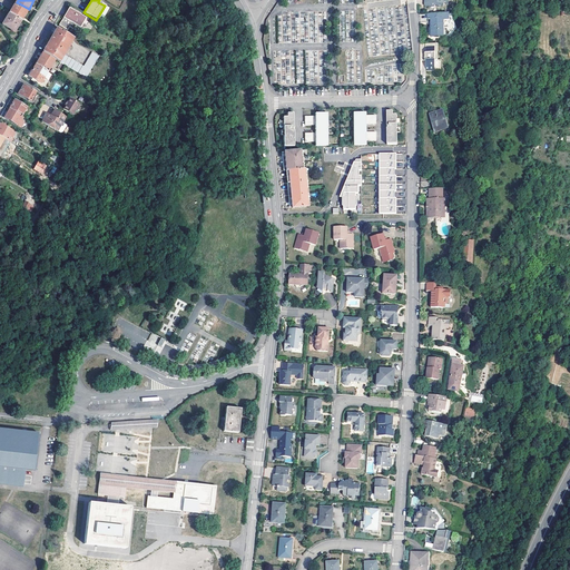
[(10,15),(21,21),(22,19),(29,9),(17,2),(10,15)]
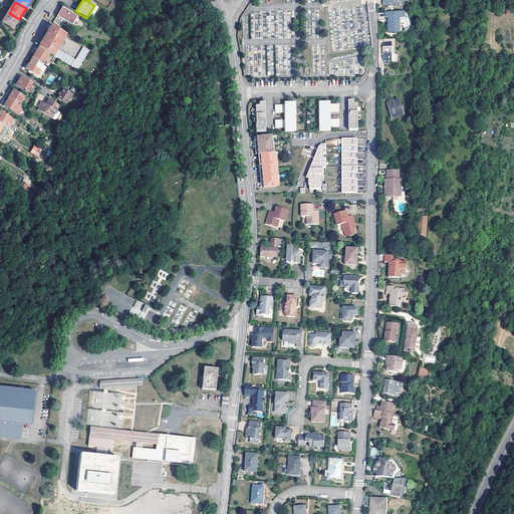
[(73,14),(62,8),(53,23),(61,27),(63,24),(66,26),(73,14)]
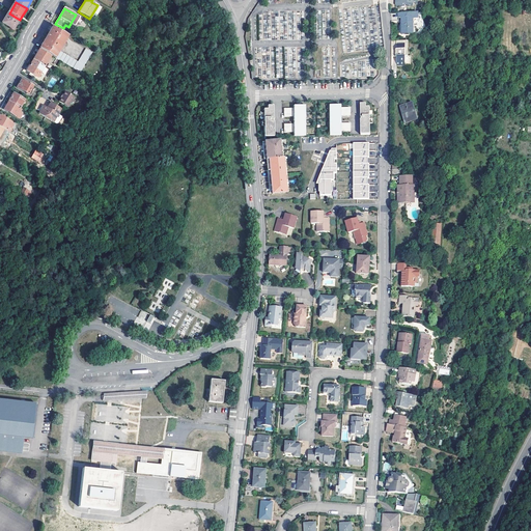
[(14,30),(20,20),(9,14),(2,24),(14,30)]
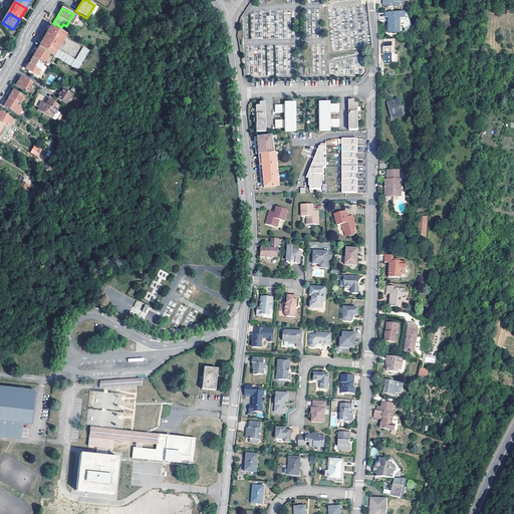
[(404,13),(386,14),(386,18),(390,18),(390,23),(389,23),(389,34),(400,34),(400,29),(406,29),(406,20),(405,20),(405,13),(404,13)]
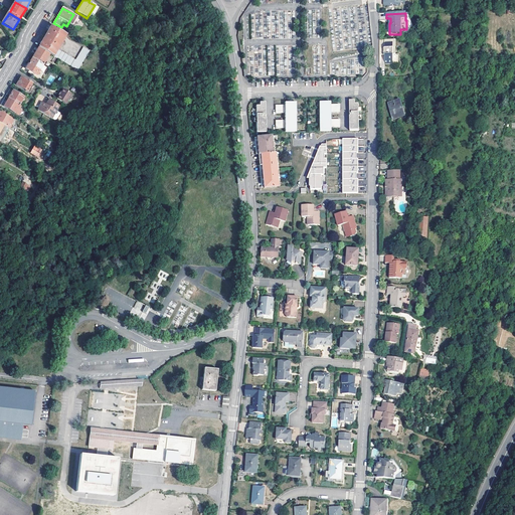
[(66,35),(51,26),(49,30),(42,42),(39,47),(50,54),(53,56),(66,35)]
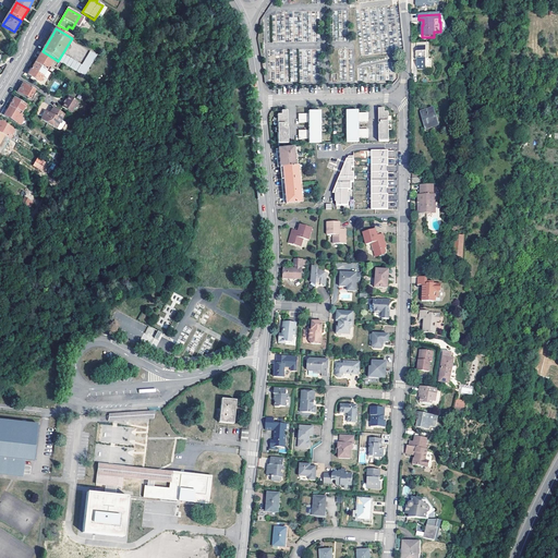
[(411,45),(411,46),(411,61),(417,61),(417,70),(426,70),(426,61),(428,61),(428,53),(425,53),(425,46),(425,45),(420,45),(411,45)]
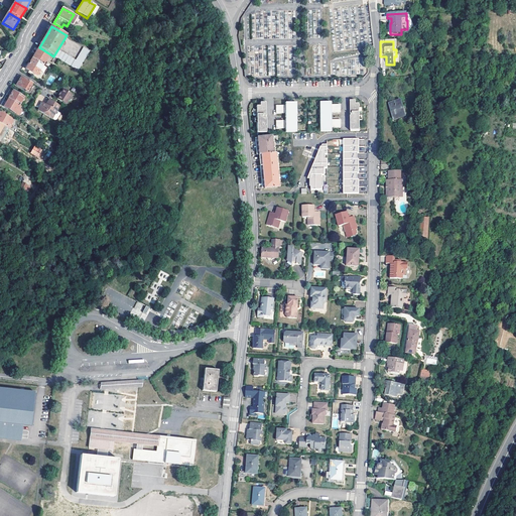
[(50,54),(39,47),(36,53),(32,58),(43,66),(50,54)]
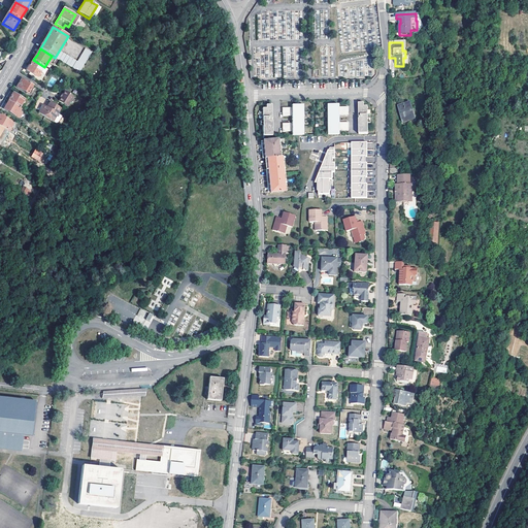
[(60,52),(56,59),(80,72),(93,53),(86,50),(77,62),(60,52)]
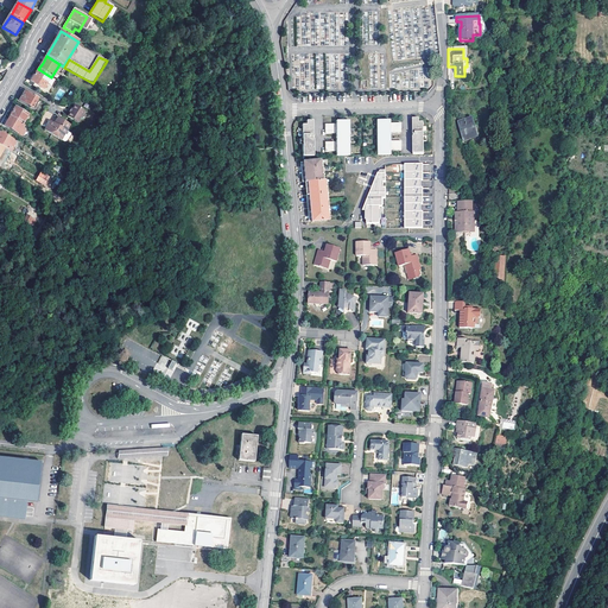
[(51,77),(38,69),(31,82),(44,89),(51,77)]
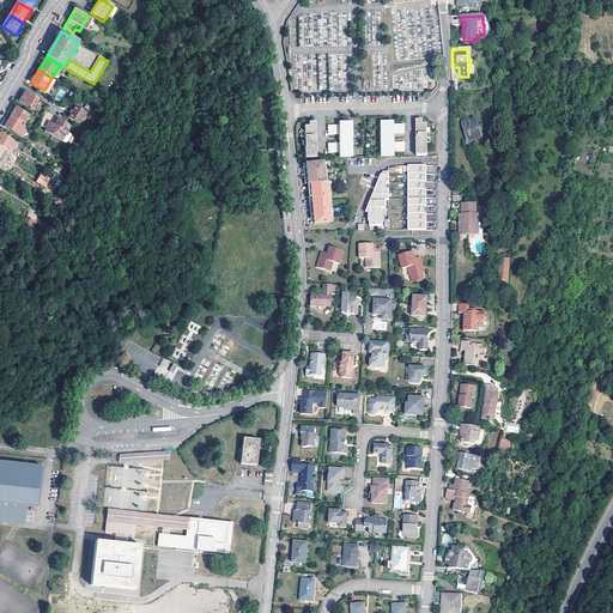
[(329,74),(329,90),(344,90),(344,70),(339,70),(339,74),(329,74)]
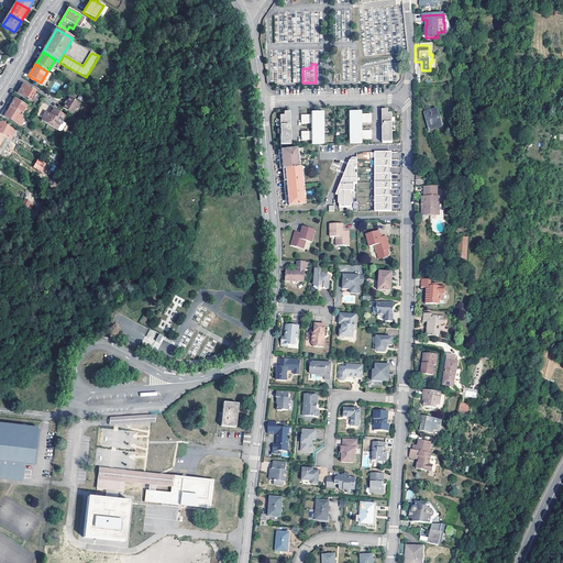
[(35,91),(23,85),(18,94),(30,100),(35,91)]
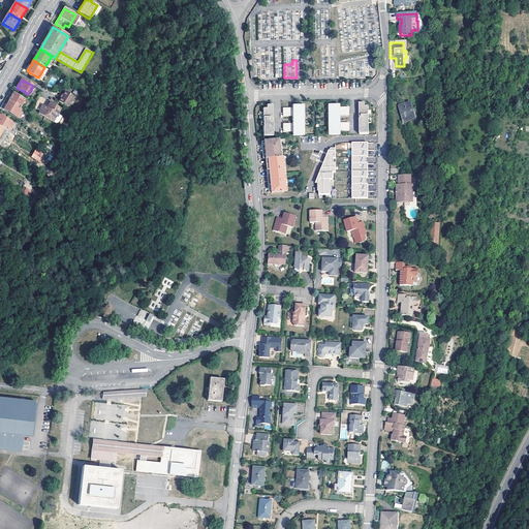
[(73,97),(65,92),(59,102),(68,107),(73,97)]
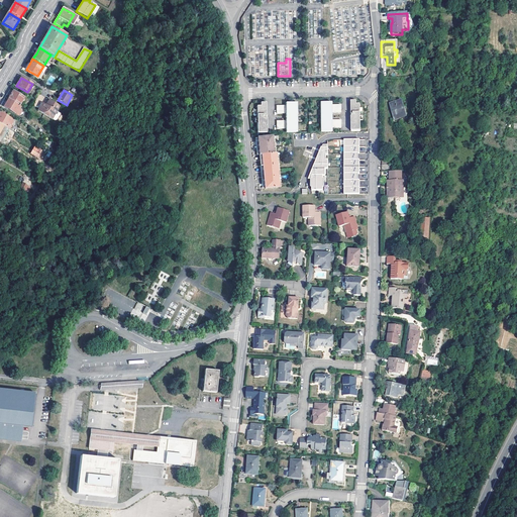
[(13,91),(8,99),(20,106),(24,98),(13,91)]
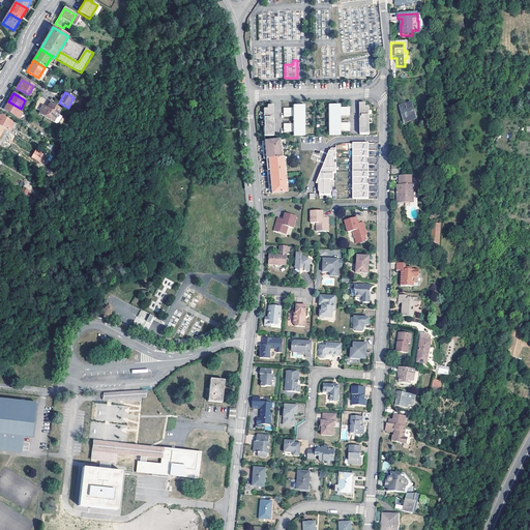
[(21,109),(8,101),(4,110),(16,116),(21,109)]
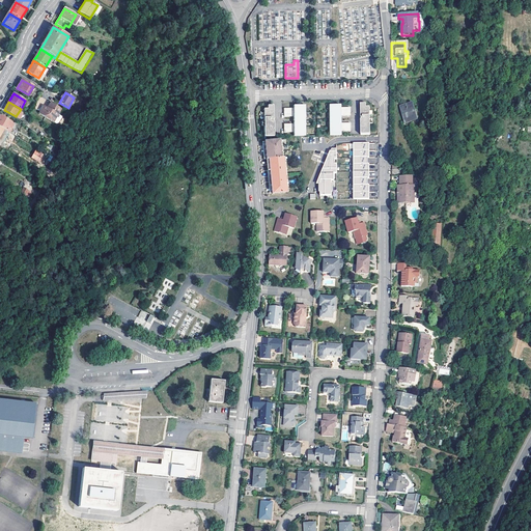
[(61,110),(51,104),(48,110),(43,107),(39,112),(40,112),(39,114),(54,122),(56,124),(58,123),(62,117),(58,115),(61,110)]
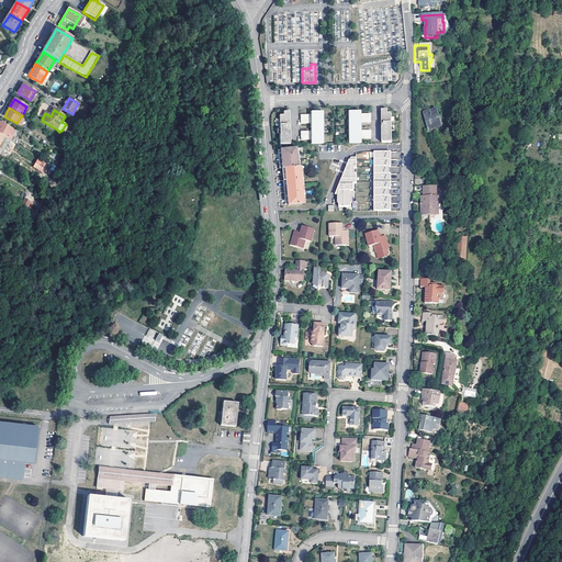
[(381,143),(391,143),(391,113),(386,113),(386,110),(381,110),(381,125),(382,125),(382,126),(381,126),(381,143)]
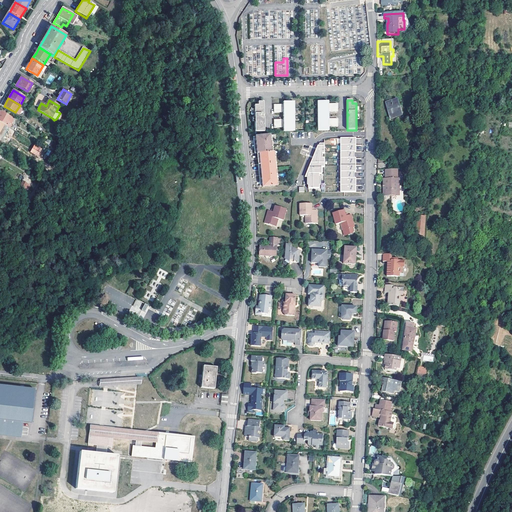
[(255,105),(255,131),(264,131),(264,117),(263,117),(263,116),(263,115),(264,115),(264,101),(258,101),(258,105),(255,105)]
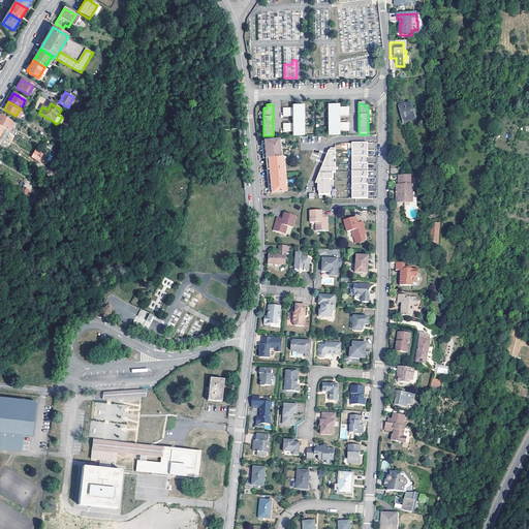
[(298,135),(303,135),(303,104),(293,104),(293,107),(291,107),(283,107),(283,116),(291,116),(293,116),(293,123),(291,123),(283,123),(283,131),(291,131),(293,131),(293,135),(298,135)]
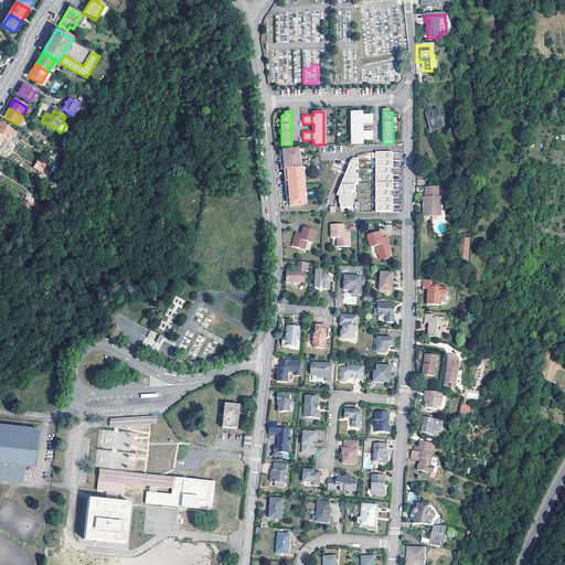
[(352,112),(352,144),(363,144),(363,139),(364,139),(373,139),(373,130),(364,131),(362,131),(362,123),(363,123),(373,123),(373,114),(363,115),(362,115),(362,112),(352,112)]
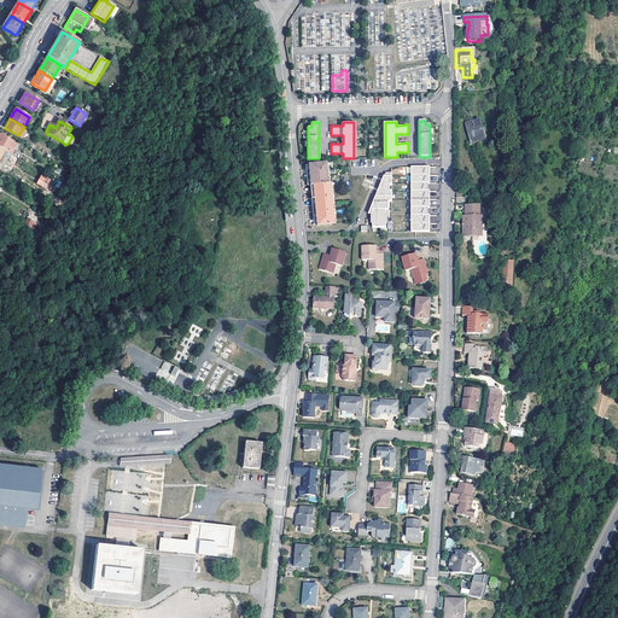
[(484,143),(482,134),(478,122),(468,124),(473,146),(484,143)]
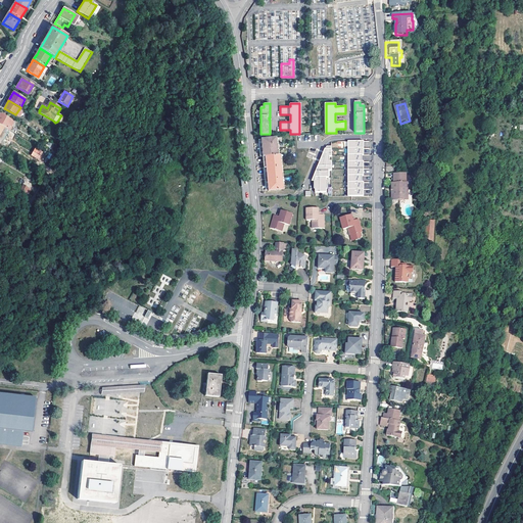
[(0,114),(0,125),(5,128),(7,130),(9,131),(14,123),(0,114)]
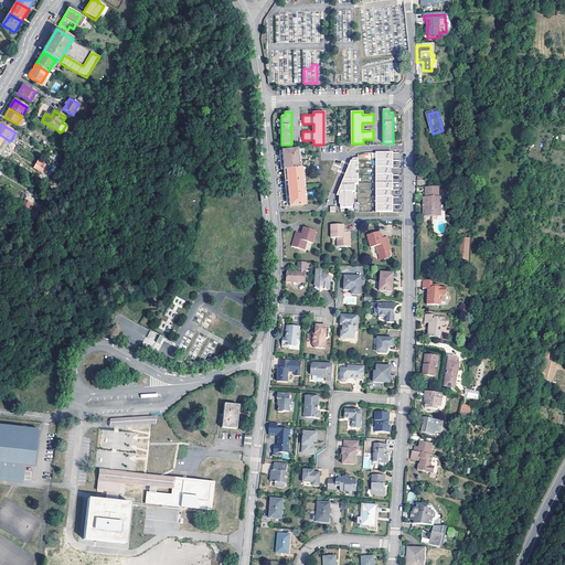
[(289,206),(306,205),(302,168),(299,168),(297,148),(281,150),(281,156),(283,158),(283,168),(284,169),(286,169),(286,171),(287,180),(287,182),(288,192),(288,194),(289,204),(289,206)]
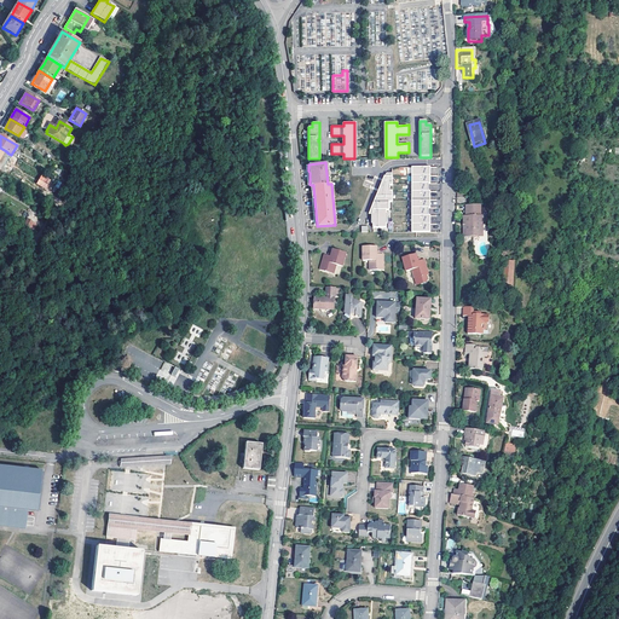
[(36,184),(46,190),(52,180),(41,174),(36,184)]
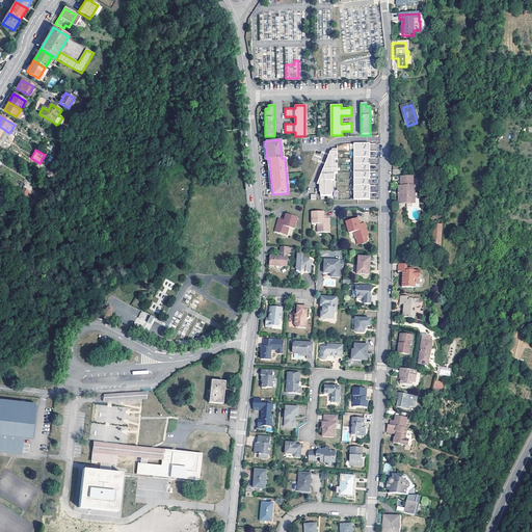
[(333,150),(317,185),(319,185),(319,197),(336,197),(335,175),(338,175),(338,150),(333,150)]
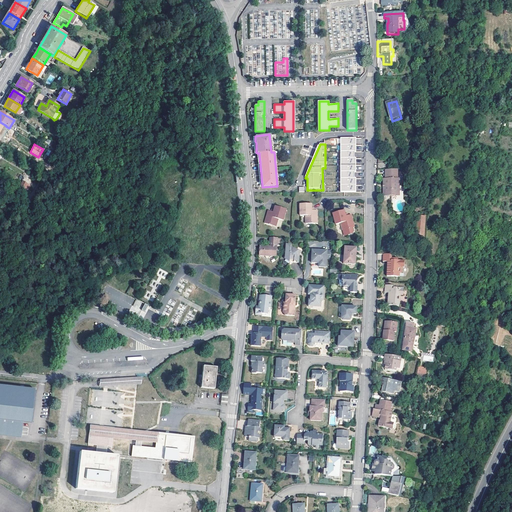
[(384,181),(384,194),(384,197),(383,197),(383,200),(389,200),(388,195),(399,195),(399,186),(400,186),(400,176),(398,176),(398,171),(386,171),(386,181),(384,181)]
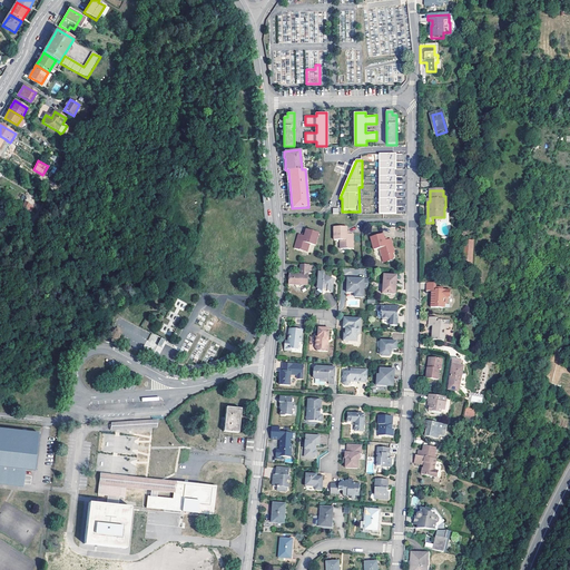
[(32,207),(25,203),(21,208),(30,213),(32,207)]
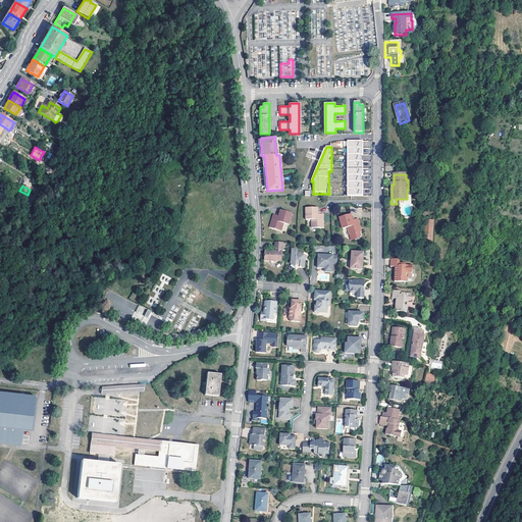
[(407,199),(396,199),(397,204),(400,204),(400,201),(409,201),(409,190),(408,190),(407,190),(407,199)]
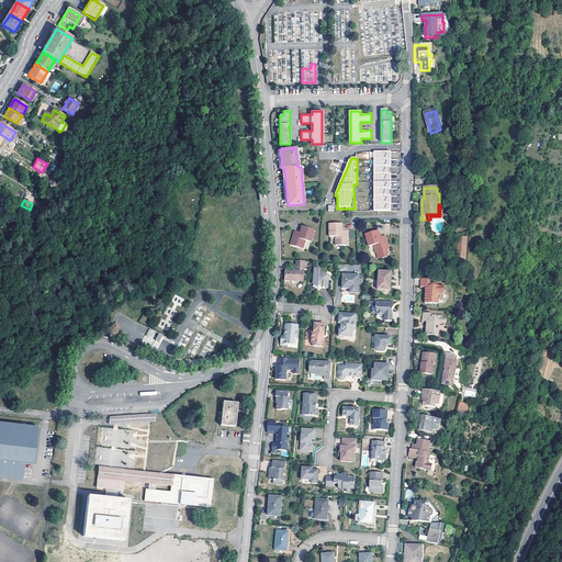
[(345,229),(345,224),(332,224),(332,237),(338,237),(338,246),(350,246),(350,232),(347,232),(345,232),(345,229)]
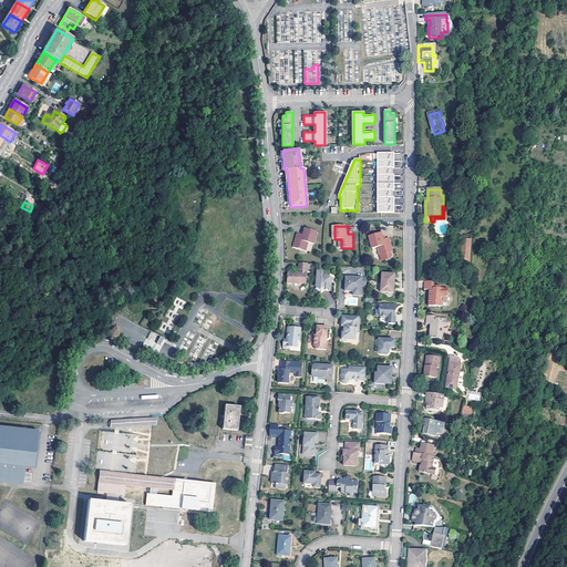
[(305,236),(303,235),(299,234),(296,247),(308,251),(311,244),(316,245),(320,233),(308,229),(306,234),(305,236)]
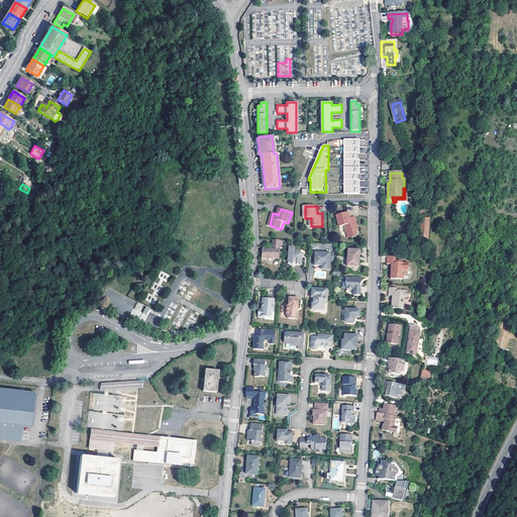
[(349,212),(338,215),(342,226),(347,225),(349,232),(351,232),(352,235),(354,237),(358,235),(360,233),(359,231),(362,230),(360,229),(356,216),(353,217),(351,218),(351,216),(349,212)]
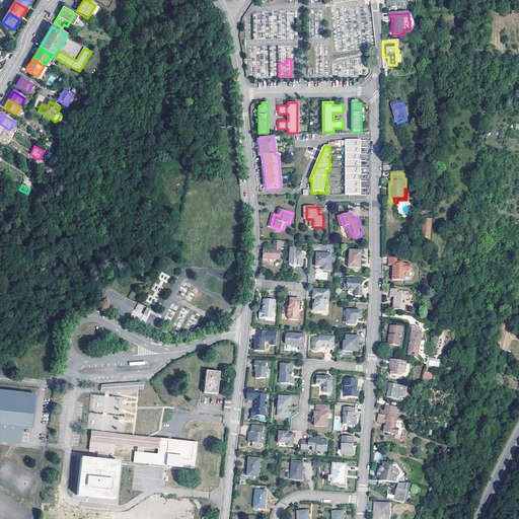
[(281,261),(282,242),(273,241),(273,250),(271,250),(264,250),(263,260),(268,261),(271,263),(274,263),(276,261),(281,261)]
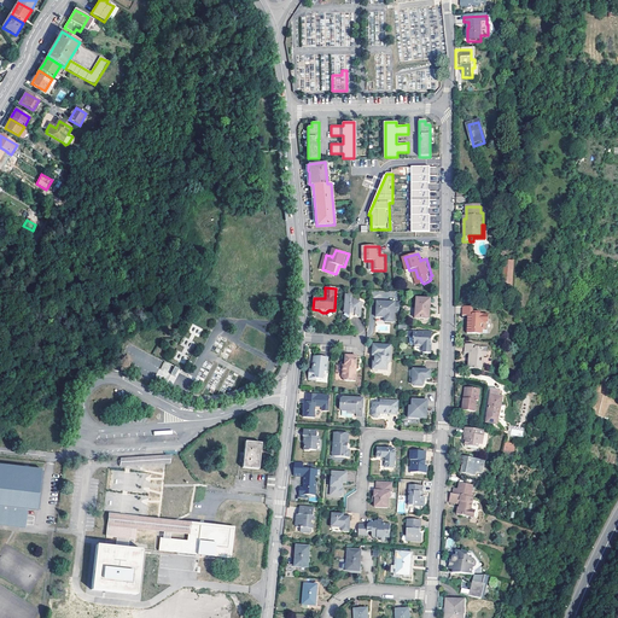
[(354,296),(348,296),(347,313),(350,318),(351,313),(356,314),(356,315),(361,315),(362,308),(362,305),(365,303),(354,298),(354,296)]
